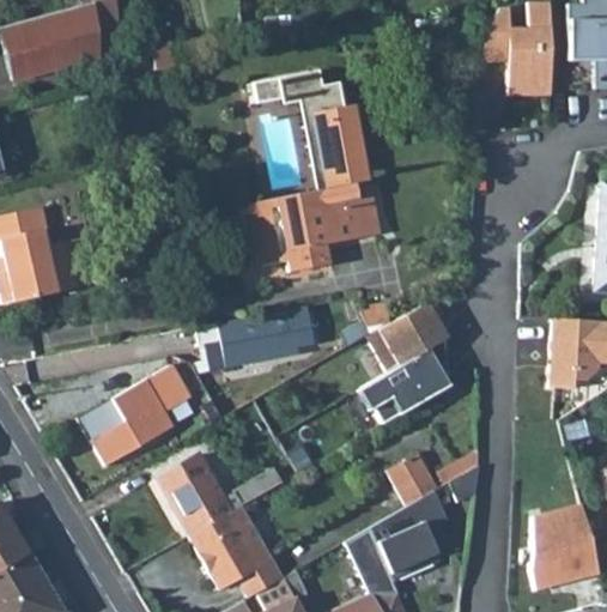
[(107,0),(96,2),(102,54),(123,50),(117,0),(107,0)]
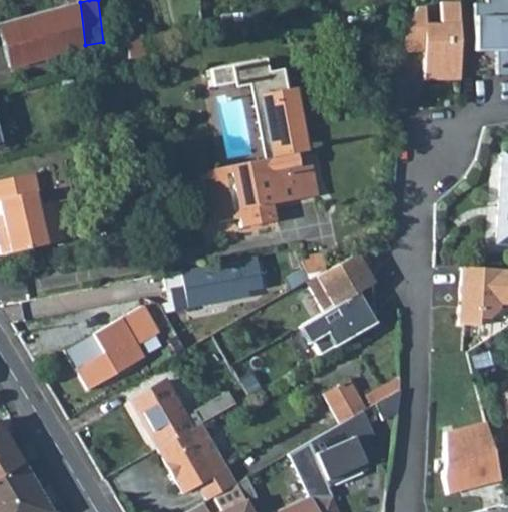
[(426,3),(417,3),(407,22),(406,47),(428,47),(428,76),(463,76),(462,0),(443,0),(444,20),(426,20),(426,3)]
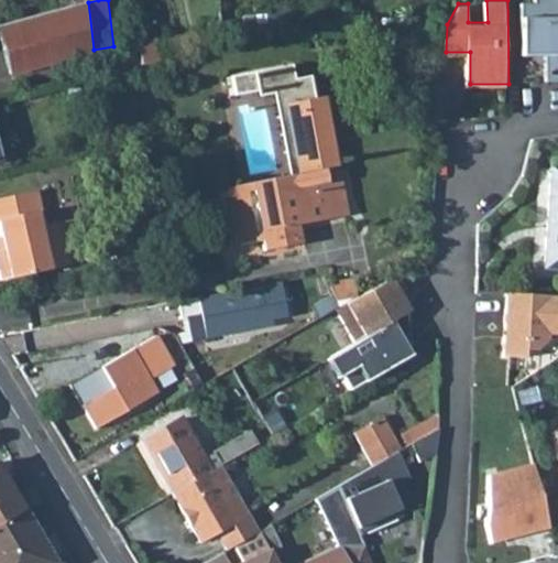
[(538,0),(538,1),(524,1),(525,53),(549,53),(549,78),(557,78),(557,0),(538,0)]
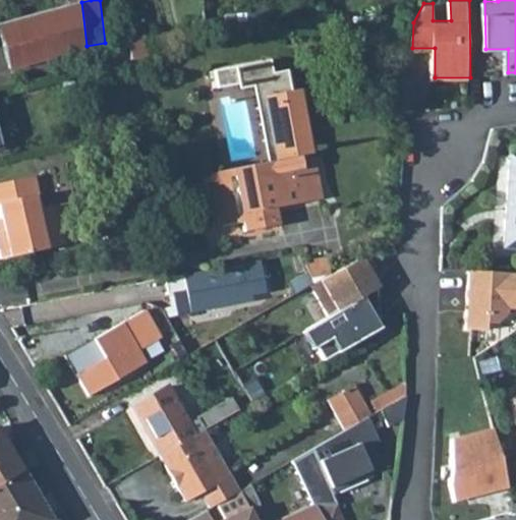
[(2,23),(13,68),(14,68),(78,51),(87,49),(87,47),(87,46),(81,2),(2,23)]
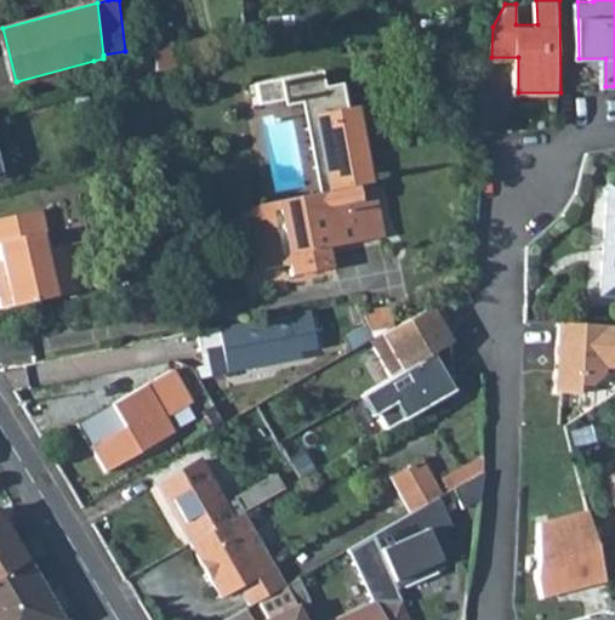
[(149,47),(154,73),(181,68),(211,63),(206,38),(149,47)]
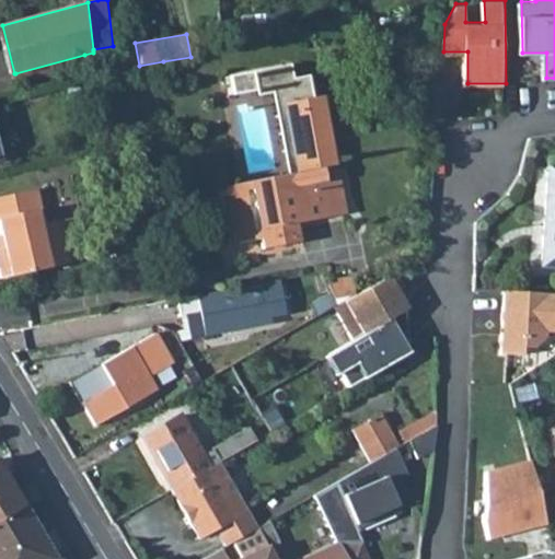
[(299,223),(339,214),(338,211),(346,210),(342,188),(345,188),(343,178),(327,181),(325,166),(340,163),(327,101),(318,103),(311,73),(296,77),(292,62),(233,74),(236,93),(274,85),(282,84),(300,172),(291,173),(230,185),(241,242),(265,237),(267,248),(302,242),(299,223)]
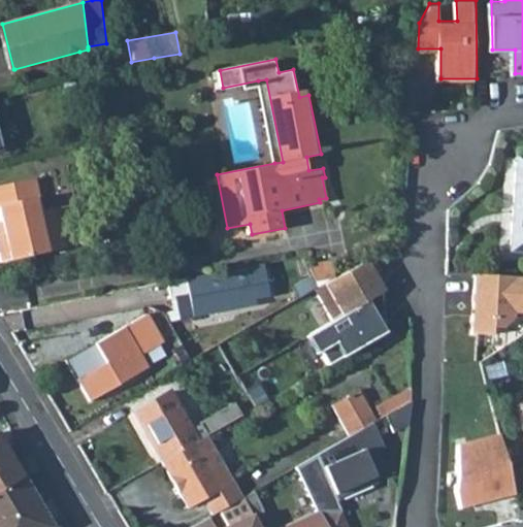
[(266,79),(258,80),(274,163),(283,162),(266,79)]
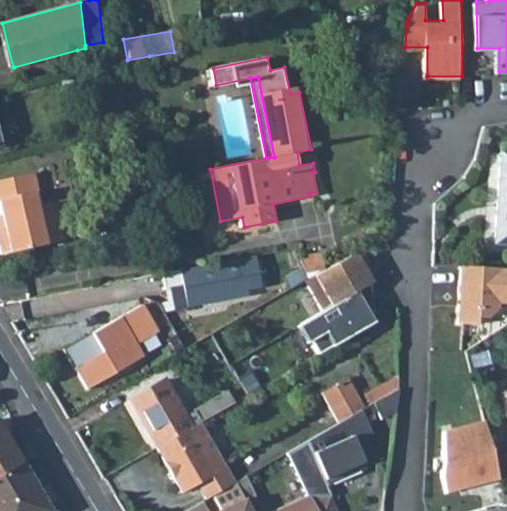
[(0,227),(0,230),(5,253),(66,239),(58,201),(42,205),(36,172),(0,179),(0,199),(1,200),(7,226),(0,227)]
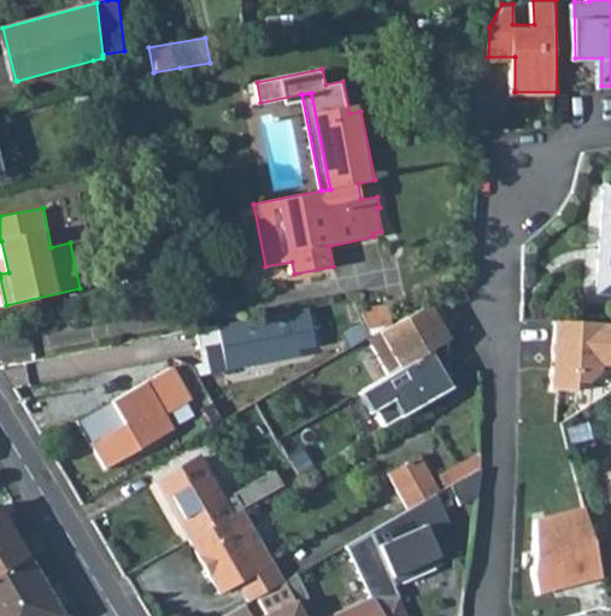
[(386,235),(380,207),(376,207),(381,232),(372,233),(374,236),(386,235)]
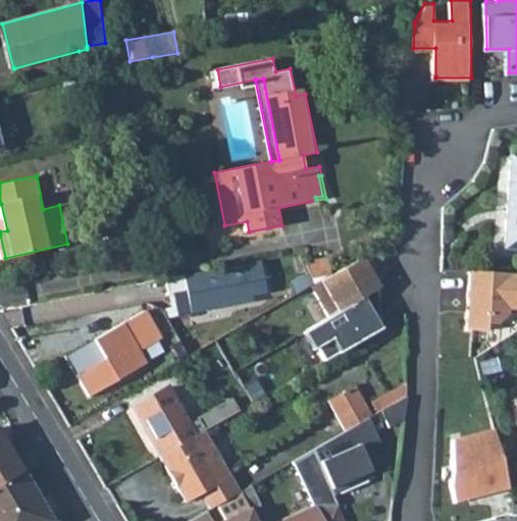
[(371,253),(315,284),(318,291),(310,296),(324,321),(354,304),(380,289),(375,278),(371,272),(376,269),(379,267),(371,253)]
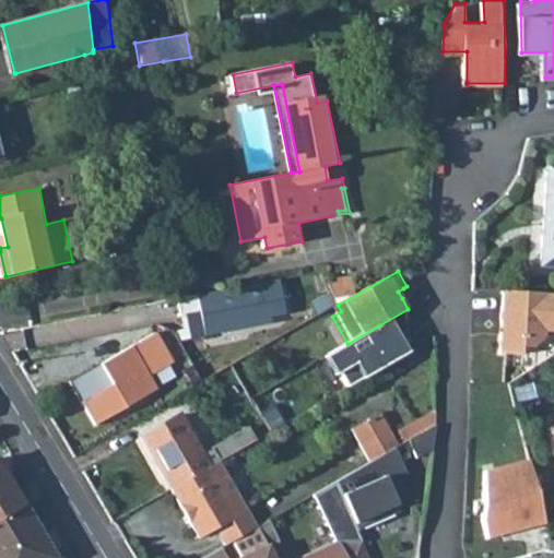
[(283,277),(181,297),(185,315),(204,310),(209,334),(274,321),(273,316),(290,312),(283,277)]
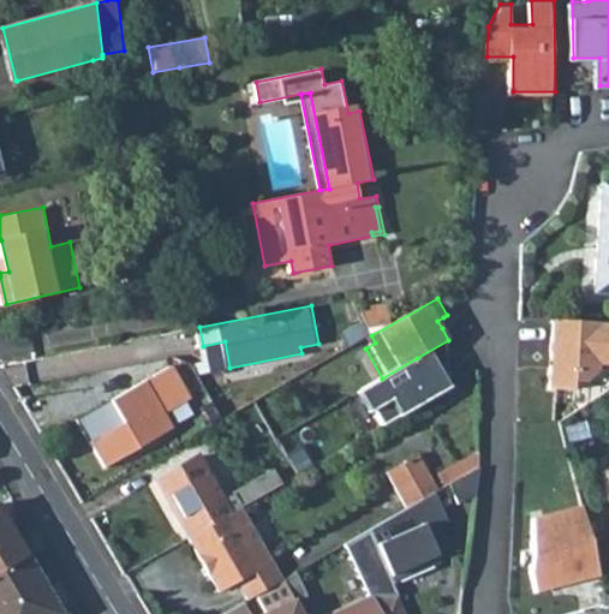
[(608,321),(555,319),(554,355),(556,358),(556,365),(553,365),(551,388),(575,389),(577,381),(587,381),(601,369),(602,363),(608,363),(608,321)]
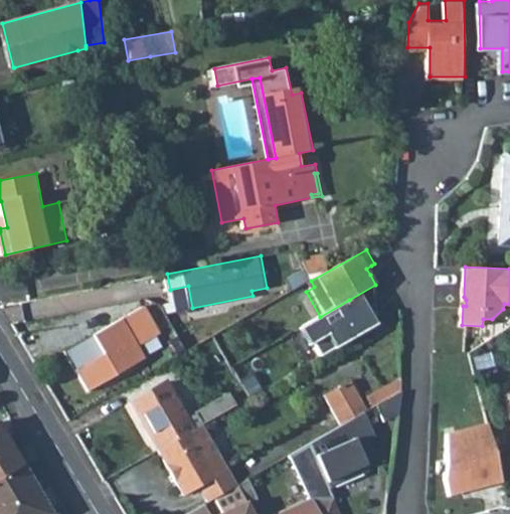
[(303,286),(306,292),(314,287),(311,281),(303,286)]
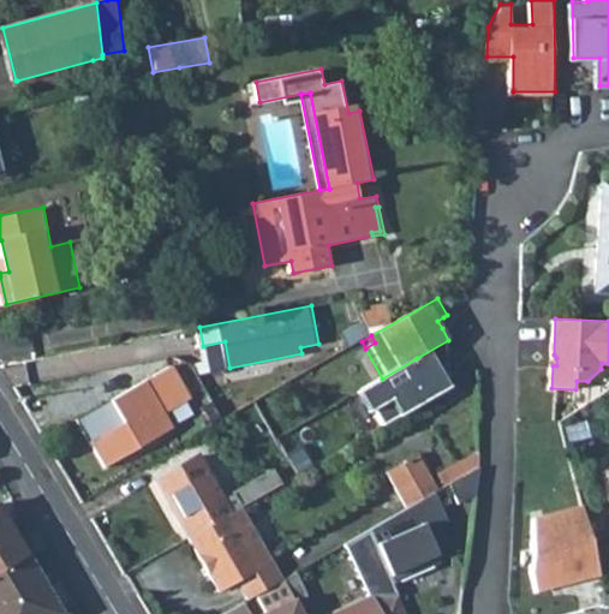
[(441,370),(448,340),(417,358),(429,379),(441,370)]
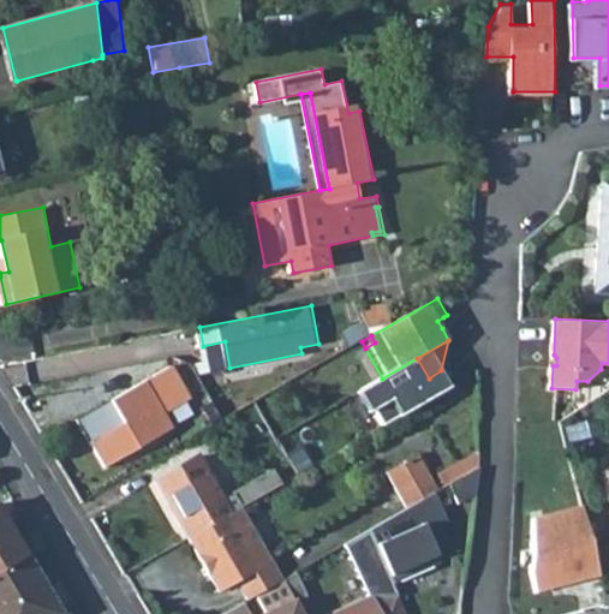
[(382,379),(364,389),(384,425),(451,387),(441,370),(429,379),(417,358),(382,379)]
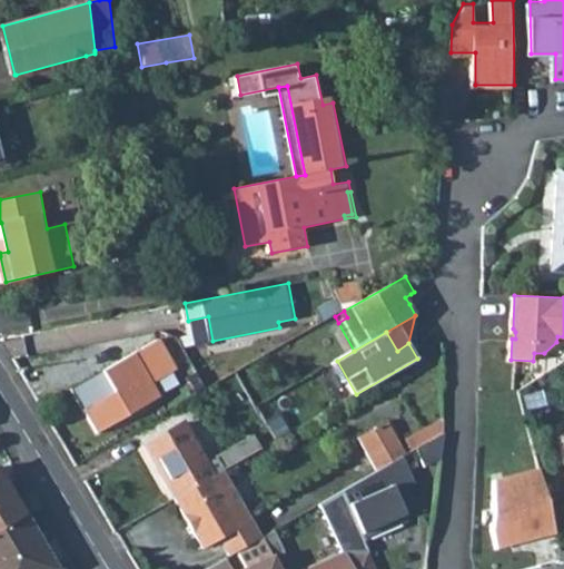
[(100,432),(162,398),(155,383),(178,370),(161,339),(104,371),(116,392),(86,409),(100,432)]
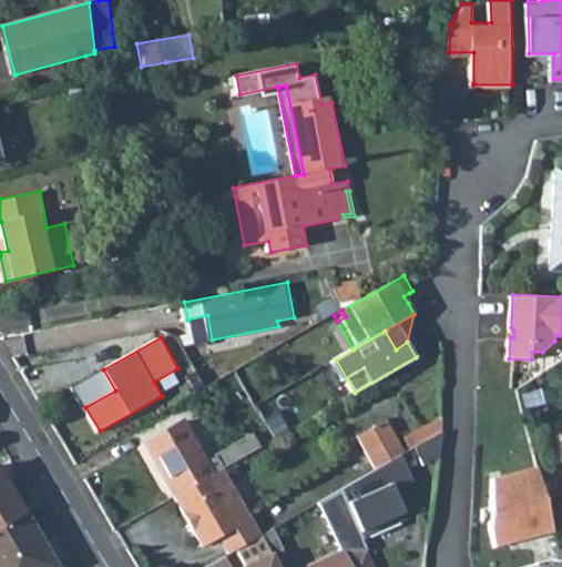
[(171,390),(179,404),(196,393),(187,378),(171,390)]
